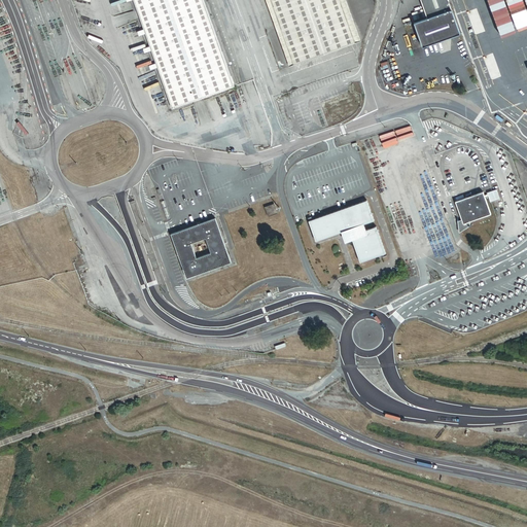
[(234,86),(203,0),(133,0),(172,108),(234,86)]
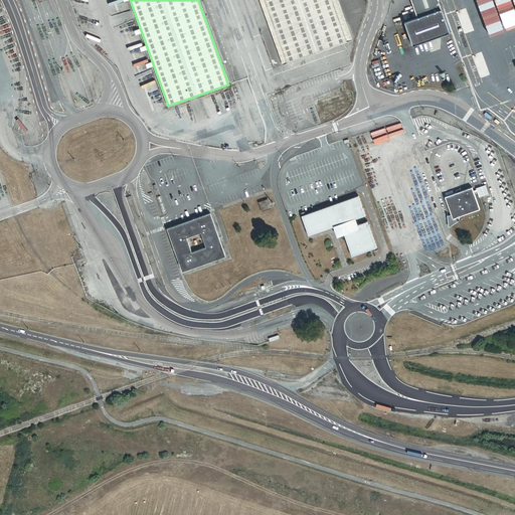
[(348,41),(333,0),(265,0),(287,62),(348,41)]
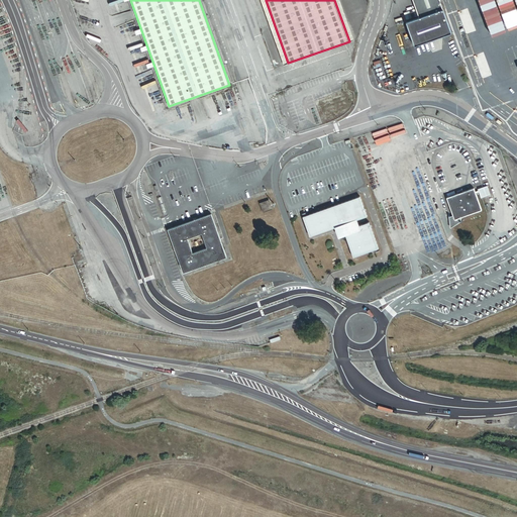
[(412,0),(419,20),(407,25),(415,47),(451,35),(438,0),(412,0)]
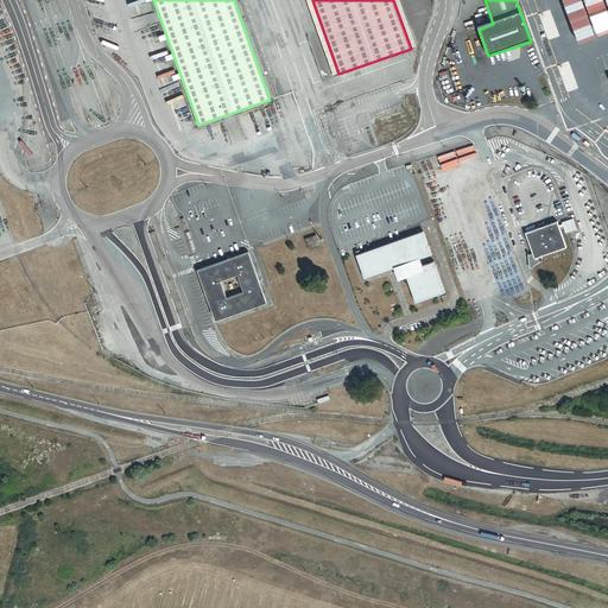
[(532,252),(534,259),(543,257),(567,247),(559,228),(564,226),(567,233),(577,228),(574,217),(563,222),(563,223),(558,225),(557,221),(545,226),(539,228),(525,234),(532,252)]
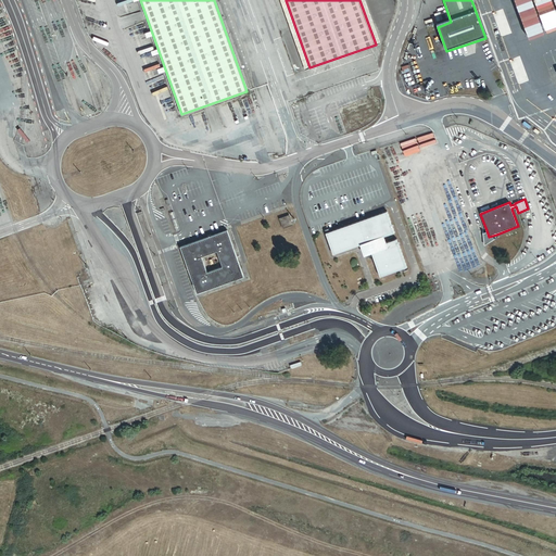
[(388,211),(327,232),(335,254),(362,244),(365,255),(373,253),(381,276),(407,266),(397,239),(388,242),(386,236),(395,232),(388,211)]
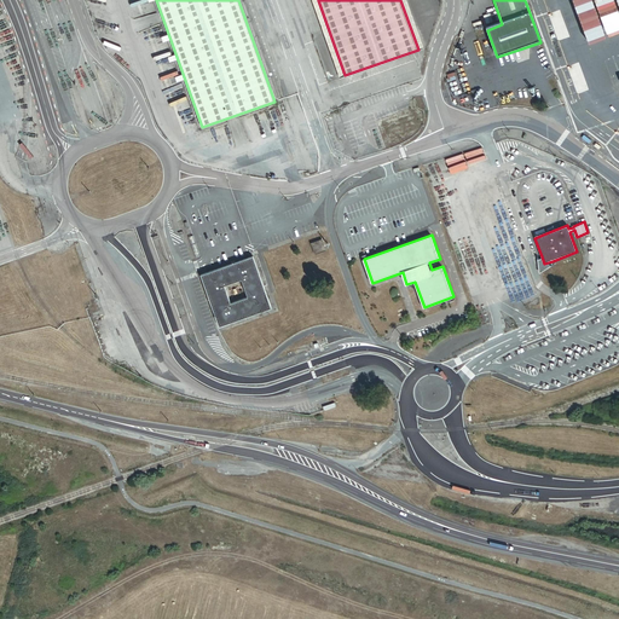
[(327,250),(323,239),(312,243),(316,254),(327,250)]
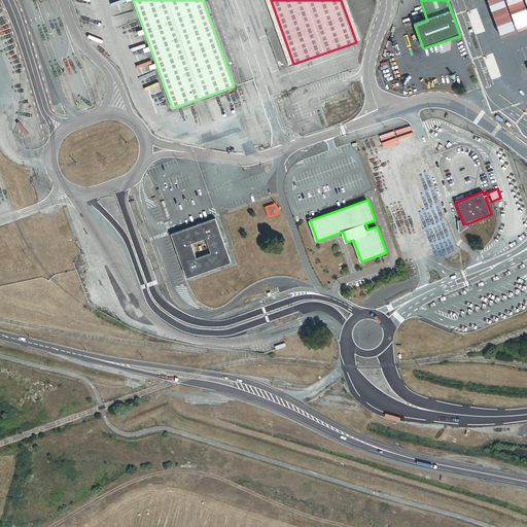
[(216,218),(172,234),(187,279),(232,262),(216,218)]
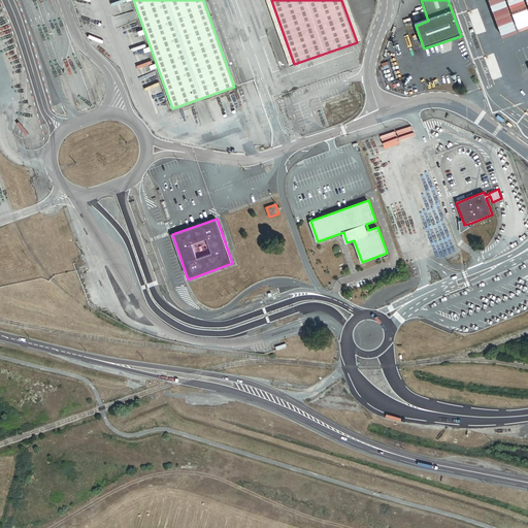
[(464,225),(462,219),(459,221),(460,232),(471,225),(471,223),(464,225)]
